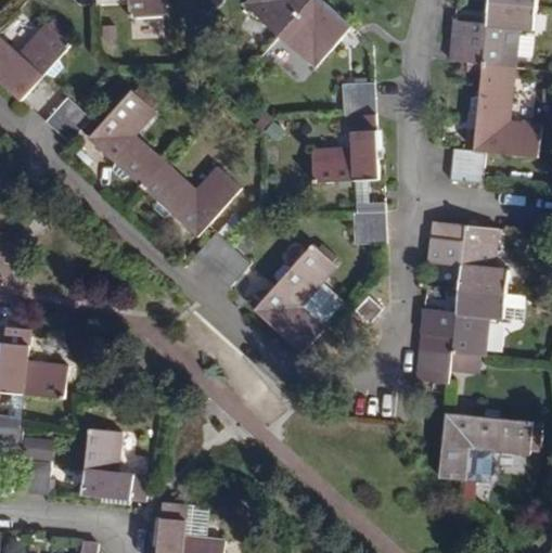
[(157,0),(125,0),(126,17),(158,16),(157,0)]
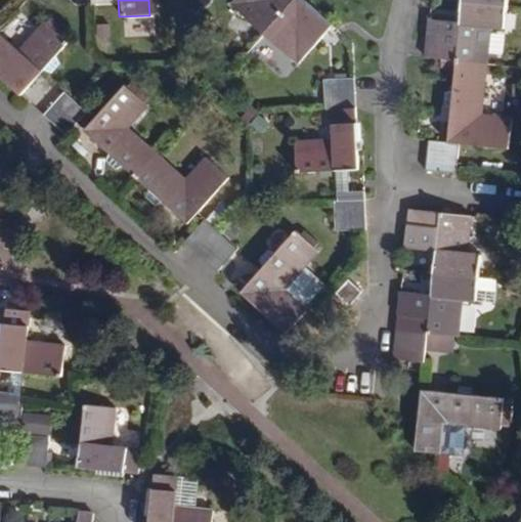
[(231,0),(228,4),(262,35),(293,0),(231,0)]
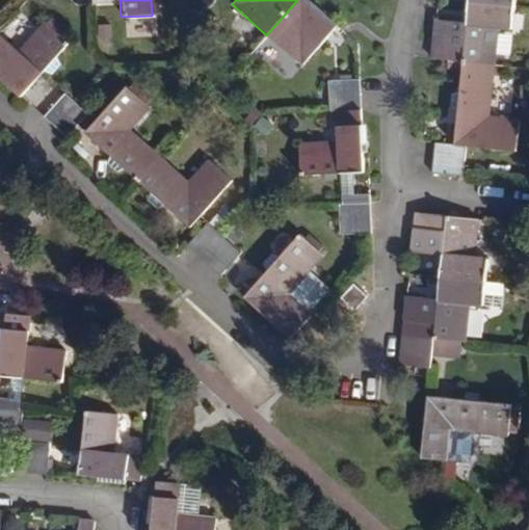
[(336,26),(307,0),(297,0),(266,35),(300,65),(336,26)]
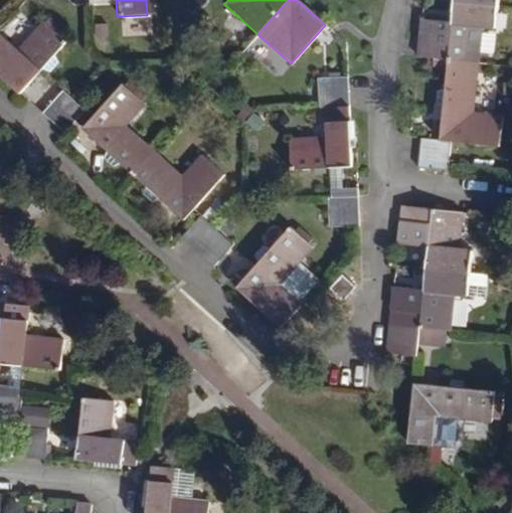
[(495,27),(498,3),(469,0),(454,0),(452,23),(421,20),(417,57),(437,59),(448,60),(479,63),(483,26),(495,27)]
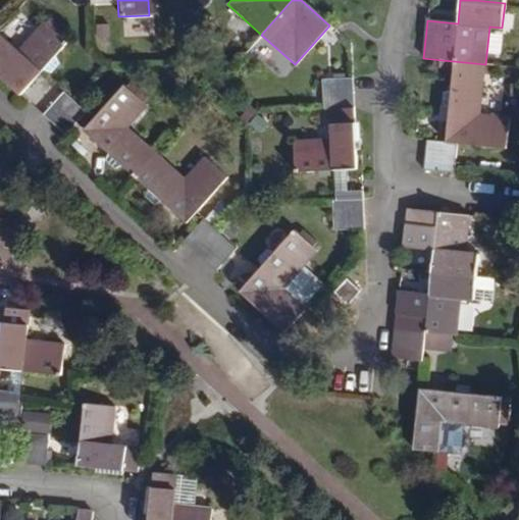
[(68,43),(44,21),(18,49),(0,33),(0,75),(19,94),(43,69),(52,71),(60,63),(56,54),(68,43)]
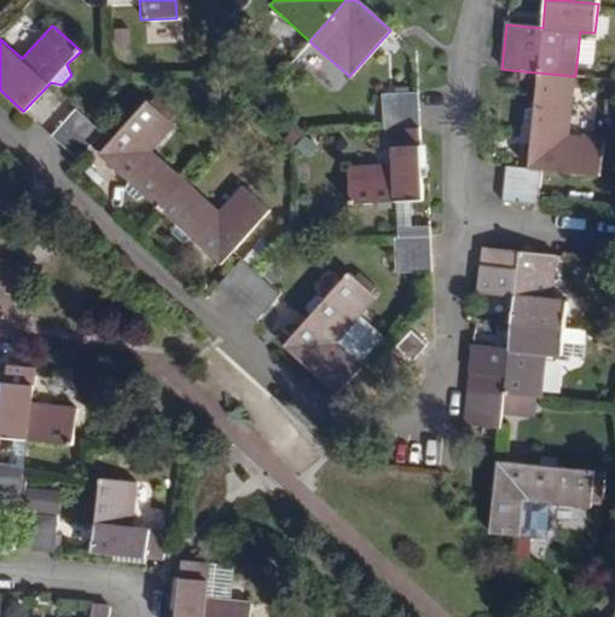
[(524,82),(537,84),(538,73),(524,71),(524,82)]
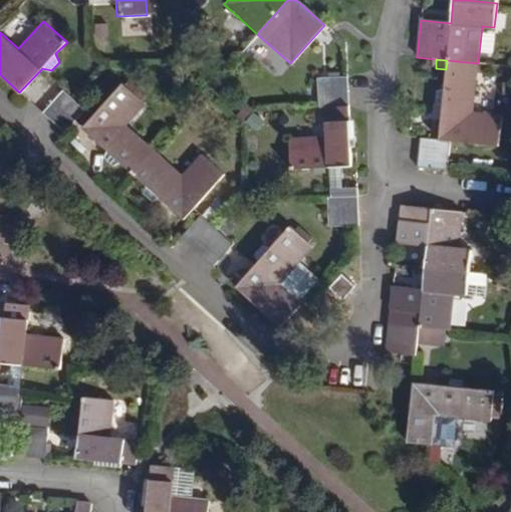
[(473,112),(478,63),(447,60),(446,69),(444,88),(436,89),(435,102),(442,107),(438,138),(420,137),(417,165),(446,168),(449,139),(498,144),(501,115),(473,112)]
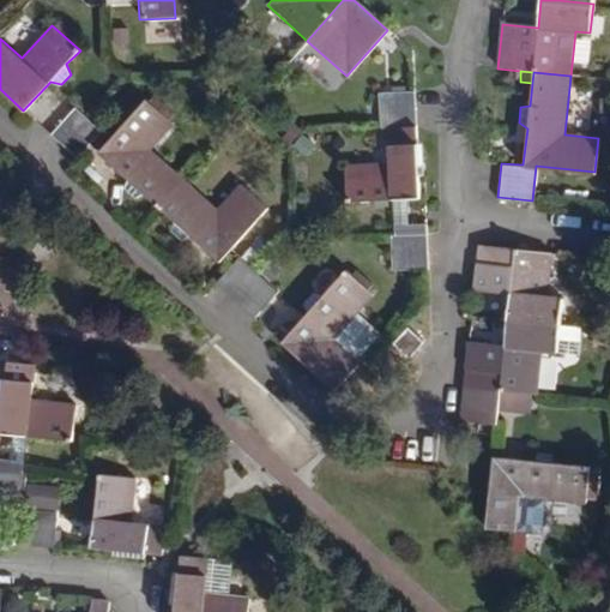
[(384,127),(412,126),(411,94),(374,96),(375,129),(384,127)]
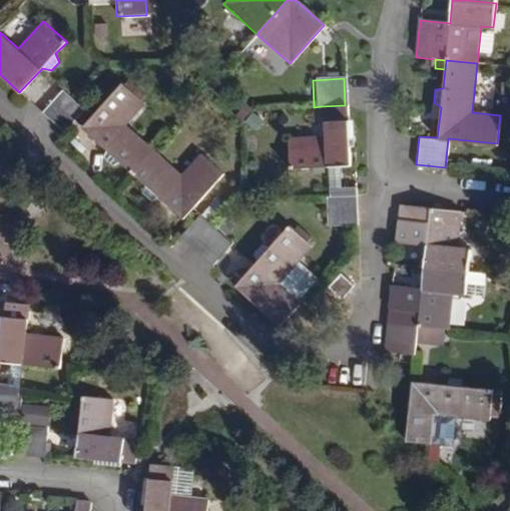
[(118,164),(130,174),(151,150),(123,125),(142,105),(118,84),(78,127),(105,151),(102,158),(111,167),(118,164)]
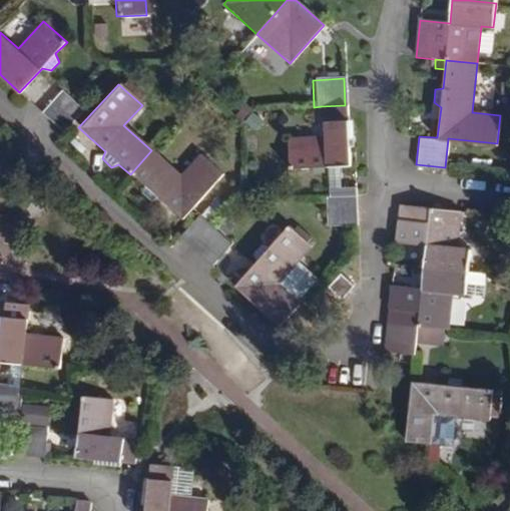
[(42,113),(52,122),(73,99),(62,90),(42,113)]
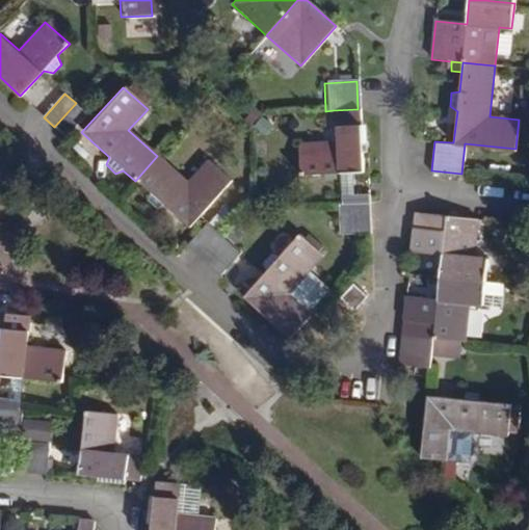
[(87,112),(76,103),(54,127),(67,138),(87,112)]
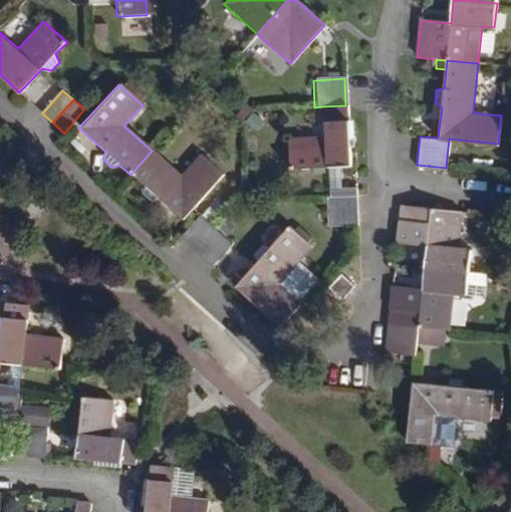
[(347,137),(345,105),(321,106),(323,138),(285,140),(287,170),(324,168),(339,167),(354,167),(352,137),(347,137)]
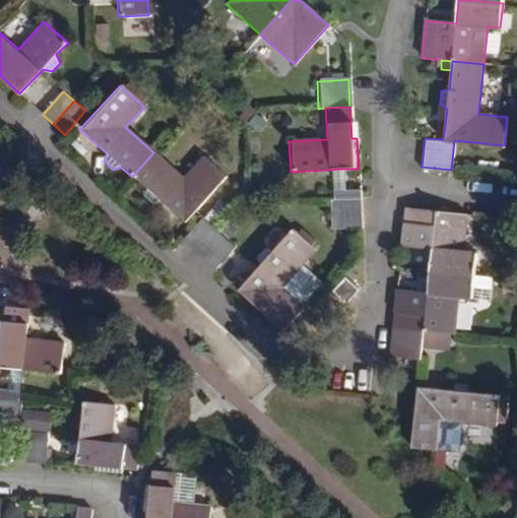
[(182,180),(153,152),(132,177),(143,188),(141,195),(151,203),(157,200),(184,225),(224,181),(201,159),(182,180)]
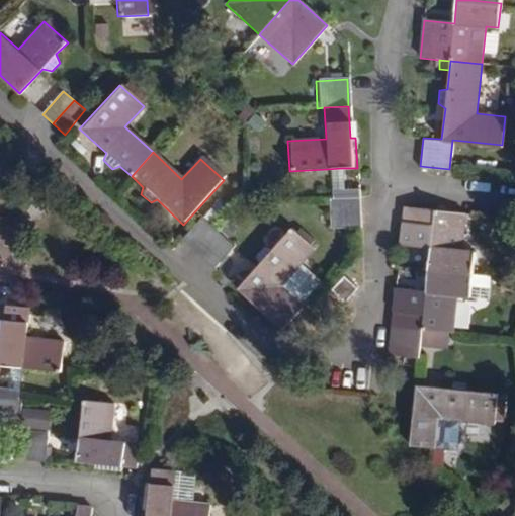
[(342,168),(327,169),(328,198),(344,198),(342,168)]
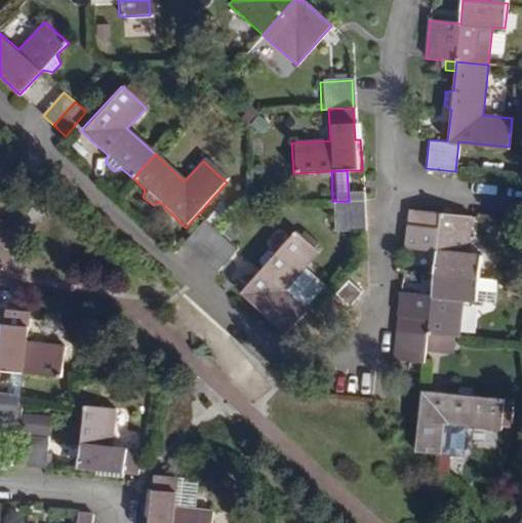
[(365,233),(363,200),(349,201),(332,201),(334,234),(365,233)]
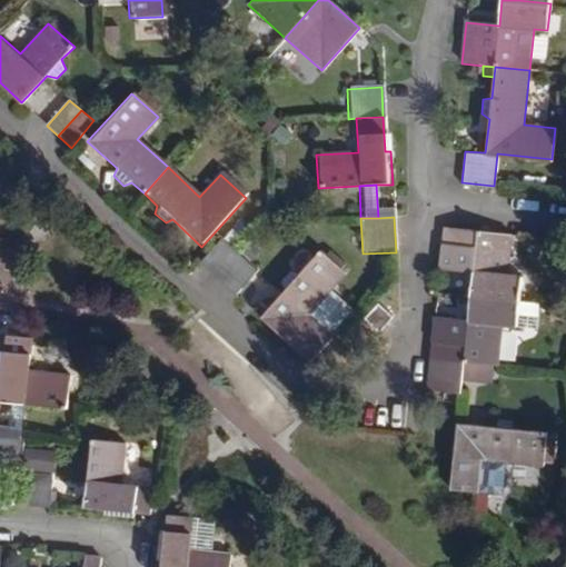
[(468,294),(517,299),(520,274),(506,272),(510,232),(444,226),(438,268),(470,271),(468,294)]
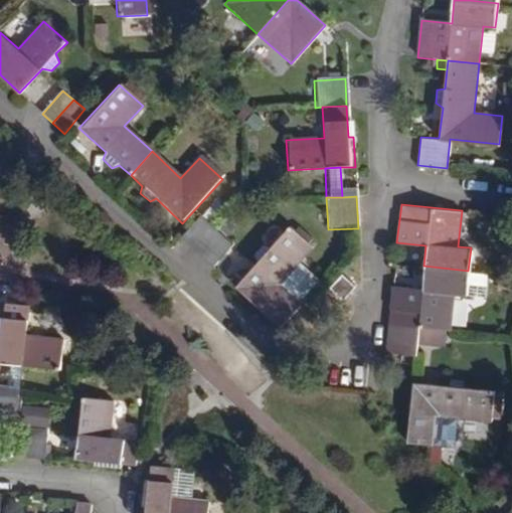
[(311,247),(288,227),(269,249),(260,246),(252,254),(258,263),(234,289),(279,329),(299,306),(278,287),(311,247)]
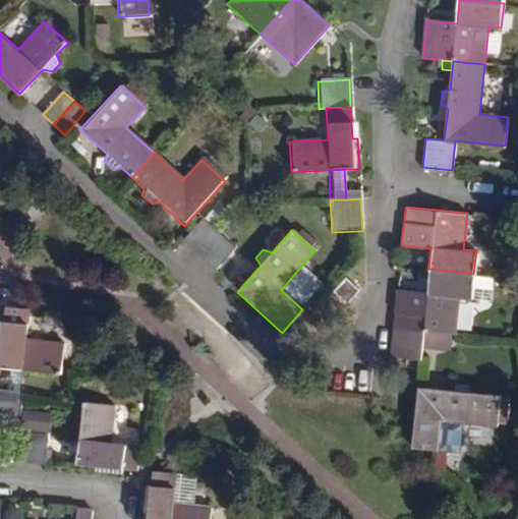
[(397,286),(394,309),(392,328),(422,331),(454,334),(458,296),(471,297),(473,274),(428,269),(426,288),(397,286)]
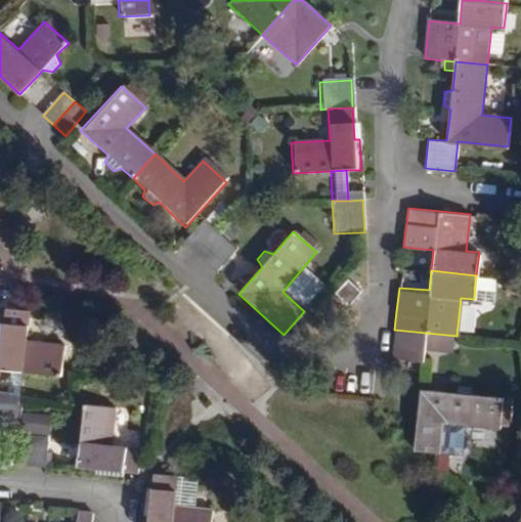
[(359,290),(346,277),(334,292),(347,304),(359,290)]
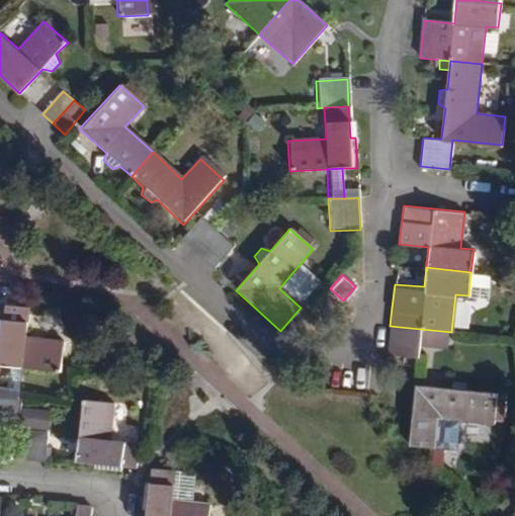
[(30,309),(5,306),(1,334),(0,334),(0,366),(9,368),(7,389),(0,388),(0,426),(12,428),(19,423),(20,399),(20,369),(61,372),(64,340),(27,336),(30,309)]
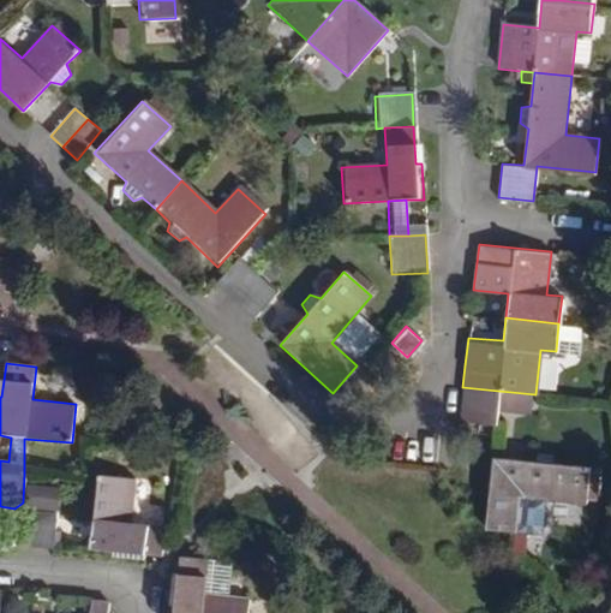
[(498,391),(462,387),(459,421),(496,424),(498,391)]
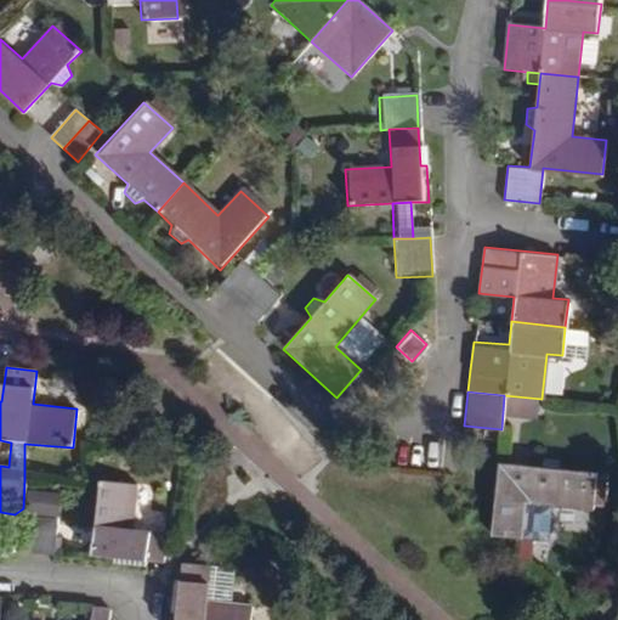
[(559,458),(544,457),(539,466),(498,461),(491,533),(528,537),(532,503),(594,509),(597,471),(561,468),(559,458)]
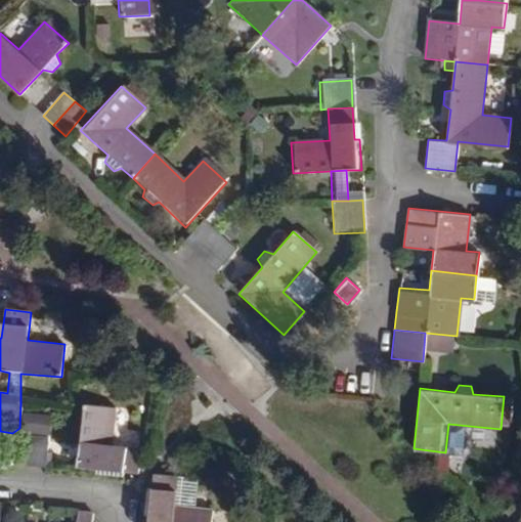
[(113,405),(83,403),(75,471),(106,474),(106,469),(137,472),(140,445),(109,442),(113,405)]
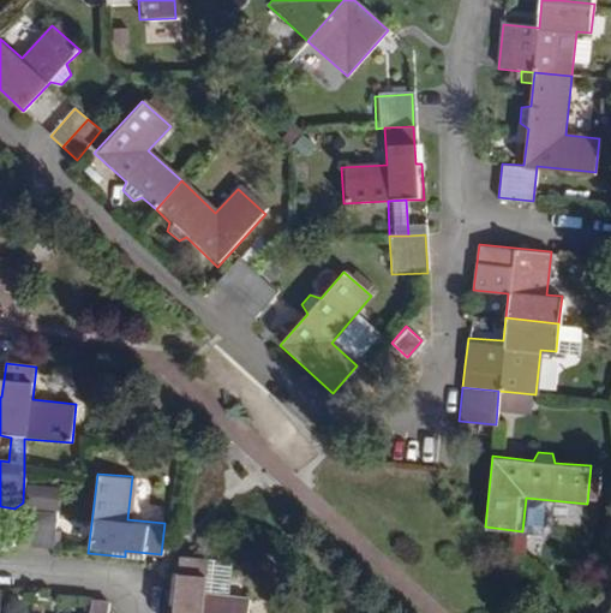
[(54,512),(29,510),(21,517),(17,546),(52,549),(54,512)]
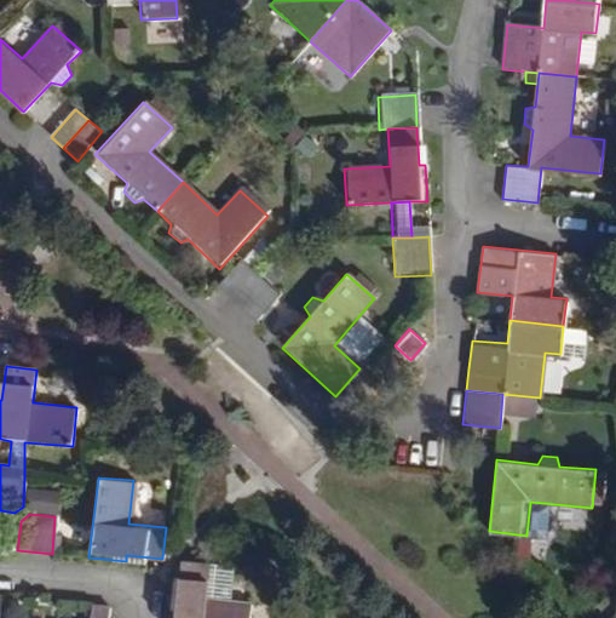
[(236,566),(182,561),(178,596),(173,596),(170,617),(248,617),(251,604),(232,602),(236,566)]
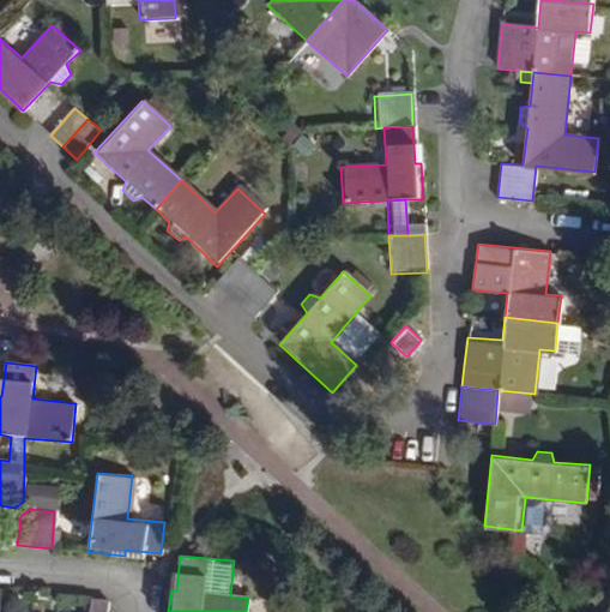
[(106,611),(107,601),(86,599),(84,611),(106,611)]
